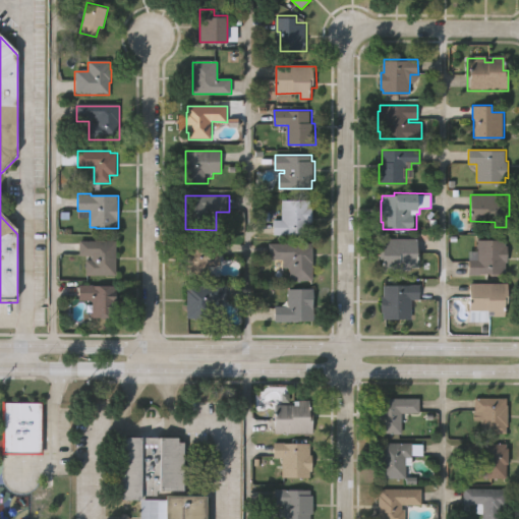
[(311,207),(311,224),(309,224),(309,235),(273,235),(273,220),(281,220),(281,200),(309,200),(309,207),(311,207)]
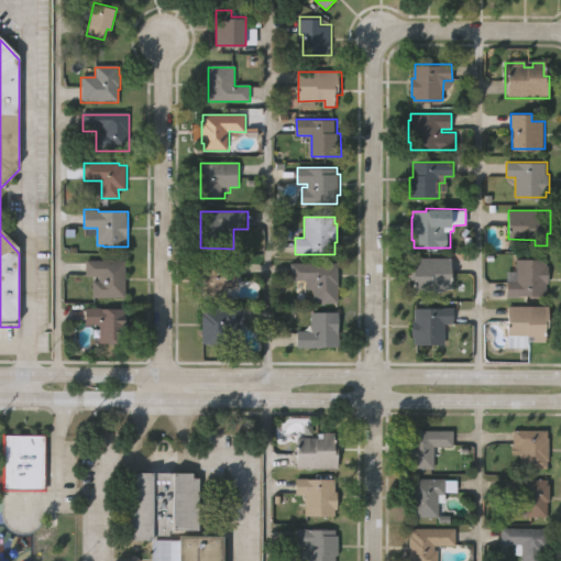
[(409,257),(452,257),(453,263),(452,286),(435,286),(435,294),(414,294),(414,283),(409,283),(409,257)]
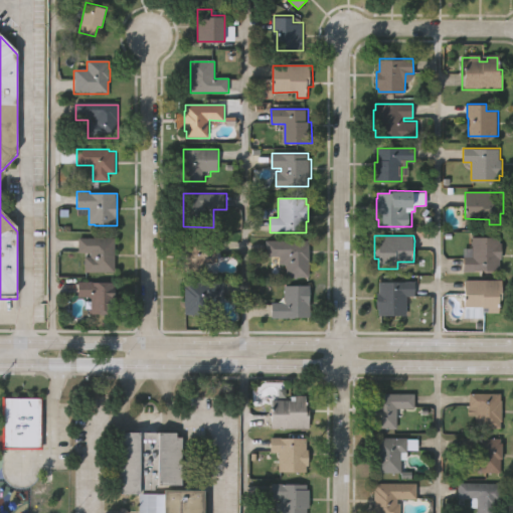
[(207,263),(207,270),(185,270),(185,237),(218,237),(218,263),(207,263)]
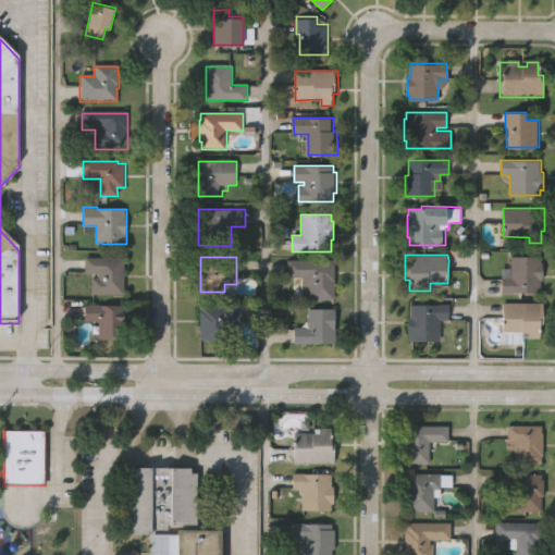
[(540,266),(542,266),(542,283),(539,283),(539,295),(500,295),(500,269),(510,270),(510,257),(540,257),(540,266)]
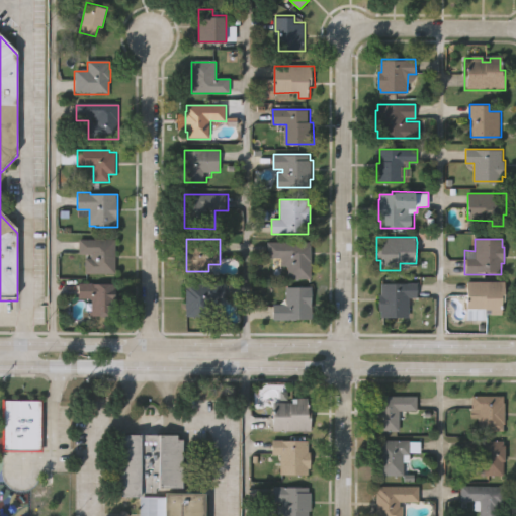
[(85,275),(85,259),(90,259),(90,256),(78,256),(78,241),(116,241),(116,275),(85,275)]
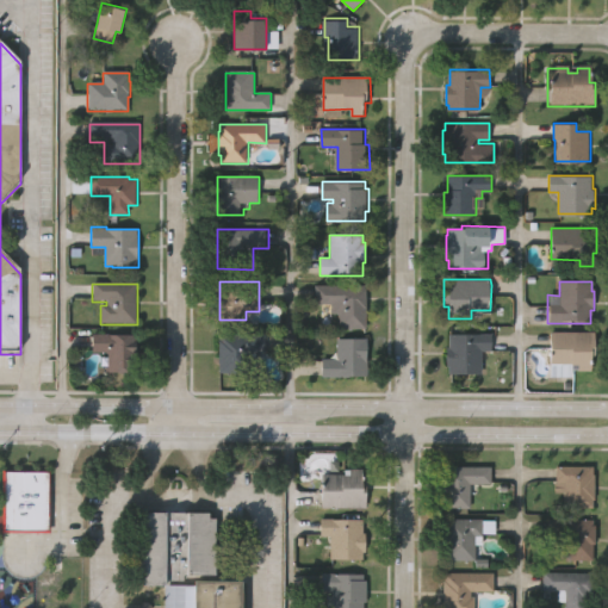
[(337,330),(337,316),(332,315),(332,306),(315,306),(315,287),(367,287),(367,330),(337,330)]
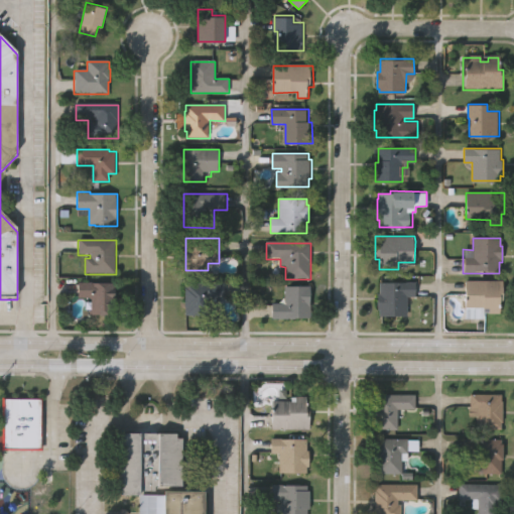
[(407,297),(407,316),(381,316),(381,311),(377,311),(377,294),(380,294),(380,282),(415,282),(415,297),(407,297)]
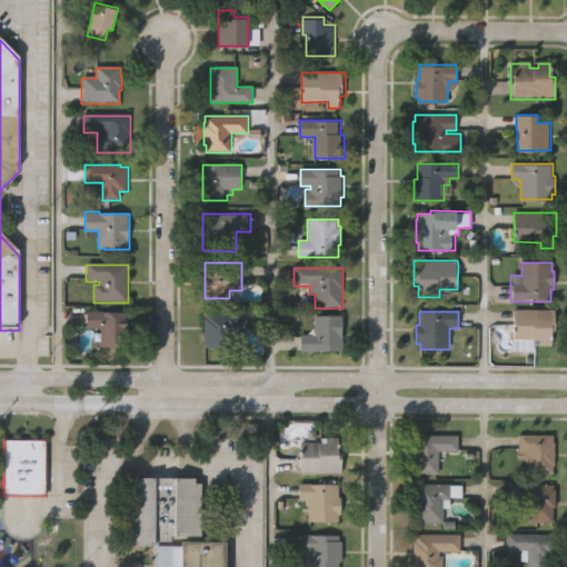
[(540,347),(540,342),(515,342),(515,311),(557,311),(557,334),(553,334),(553,347),(540,347)]
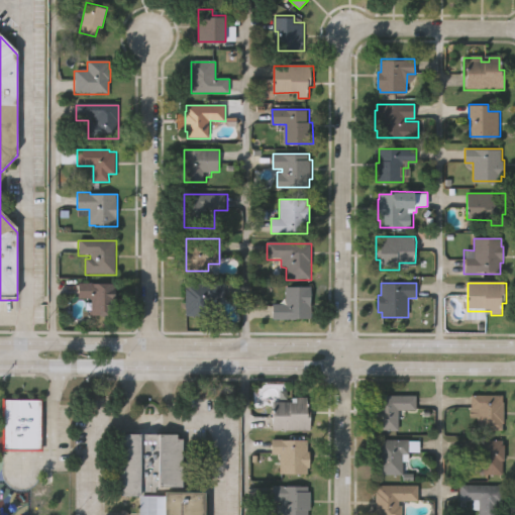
[(220,300),(220,303),(225,303),(225,316),(187,315),(187,284),(227,284),(227,300),(220,300)]
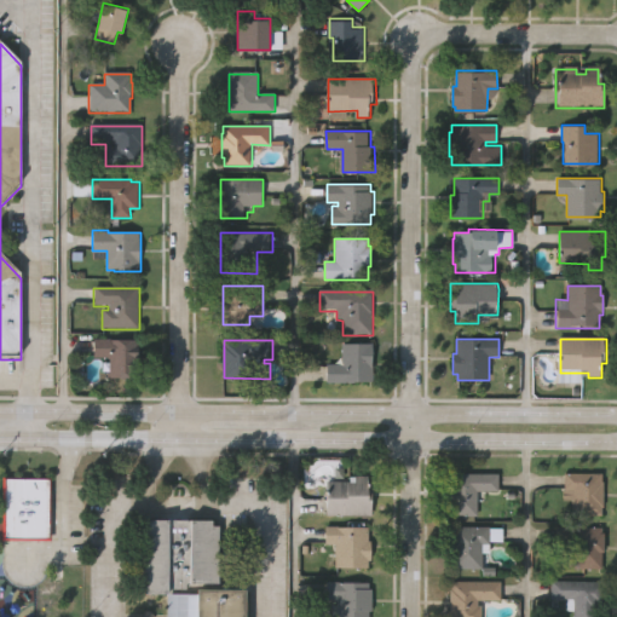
[(109,380),(109,359),(93,359),(93,341),(138,341),(138,380),(109,380)]
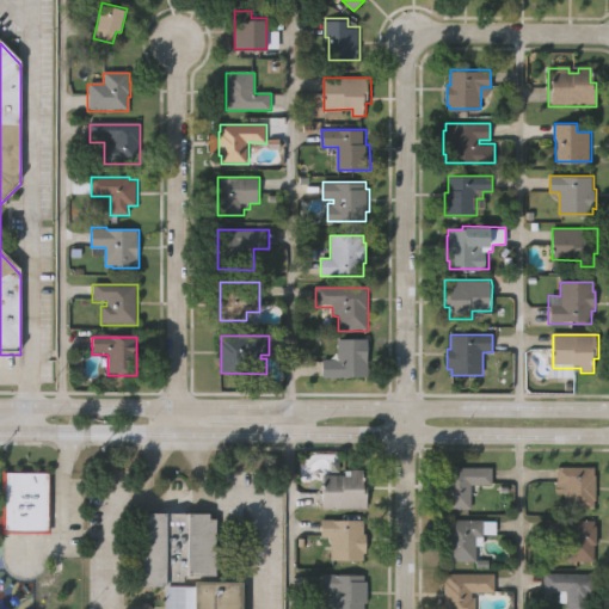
[(370,340),(370,379),(323,379),(323,360),(338,360),(338,340),(370,340)]
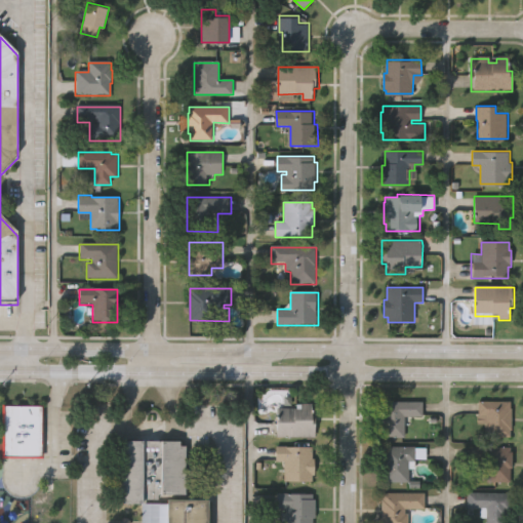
[(405,438),(380,438),(380,402),(423,402),(423,418),(405,418),(405,438)]
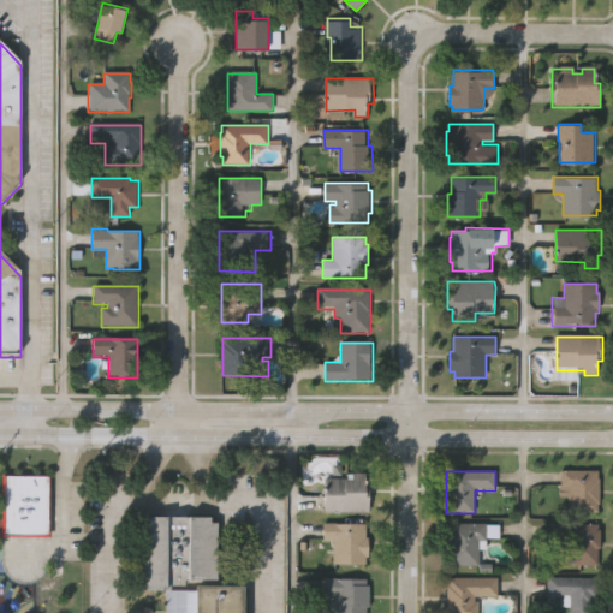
[(569,515),(569,488),(561,488),(561,472),(600,472),(600,480),(602,480),(602,505),(599,505),(599,515),(569,515)]
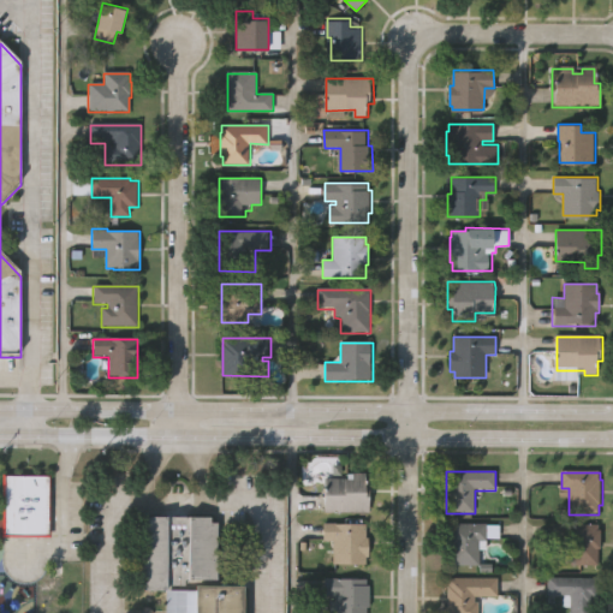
[(53,535),(7,535),(7,475),(53,475),(53,535)]
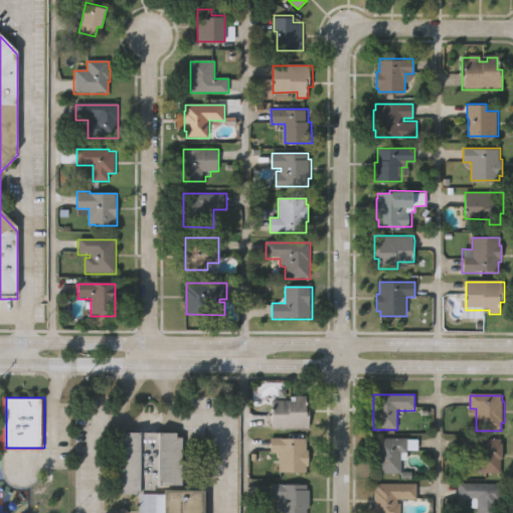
[(273,429),(273,400),(291,400),(291,397),(307,397),(307,409),(312,409),(312,430),(273,429)]
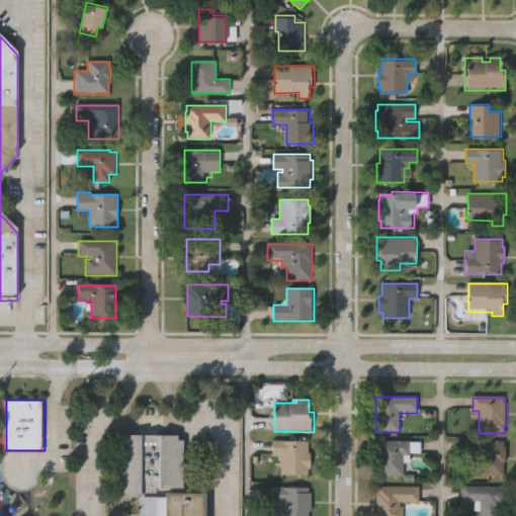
[(178,442),(184,442),(184,490),(157,490),(157,495),(140,494),(140,499),(122,499),(122,493),(116,493),(117,440),(122,440),(122,437),(142,437),(142,413),(160,413),(160,436),(179,436),(178,442)]
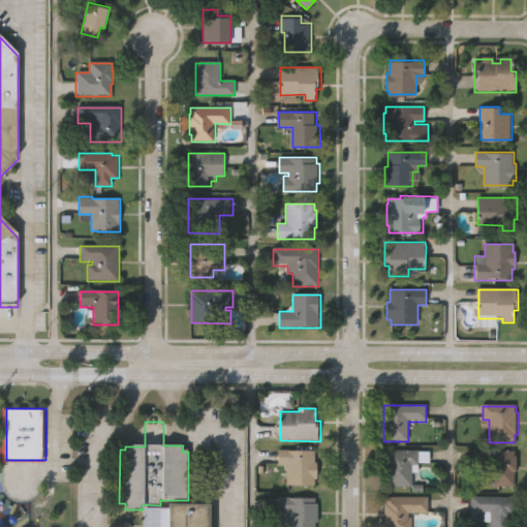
[(288,486),(288,463),(280,463),(280,448),(318,448),(318,461),(321,461),(321,478),(317,478),(317,486),(288,486)]
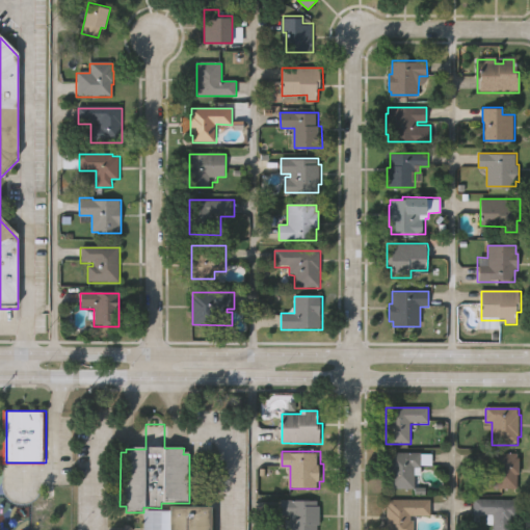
[(414,476),(415,487),(425,488),(425,495),(414,495),(414,489),(390,489),(390,483),(387,483),(387,461),(390,461),(390,454),(431,454),(432,465),(423,465),(423,468),(421,468),(420,476),(414,476)]
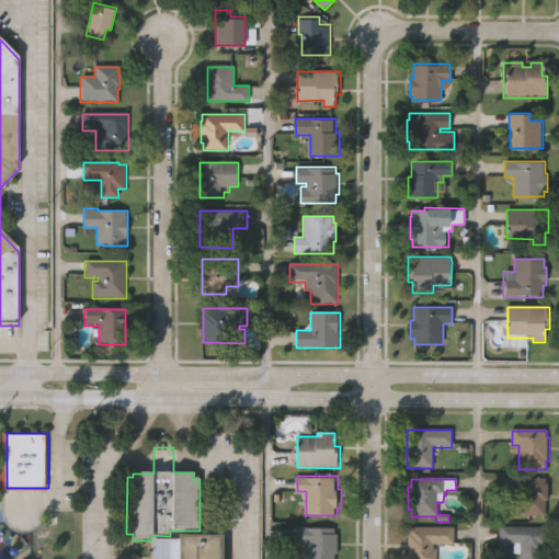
[(503,515),(503,502),(517,502),(517,492),(504,492),(504,479),(546,480),(546,485),(549,485),(549,503),(546,503),(546,515),(503,515)]
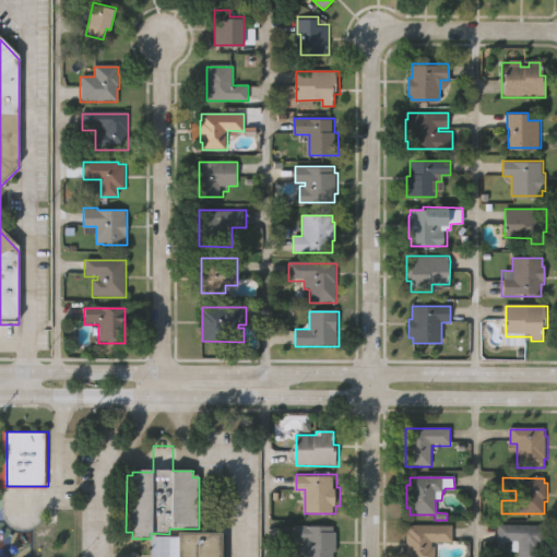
[(299,556),(299,548),(306,548),(306,543),(294,543),(295,526),(334,526),(334,535),(338,535),(338,556),(299,556)]
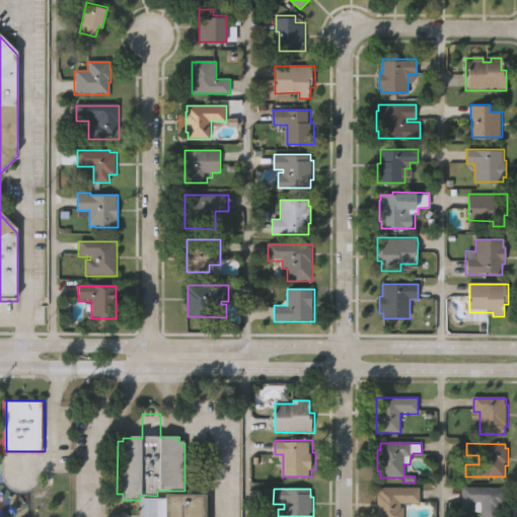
[(377,516),(377,489),(421,489),(421,505),(400,505),(400,508),(403,508),(403,516),(377,516)]
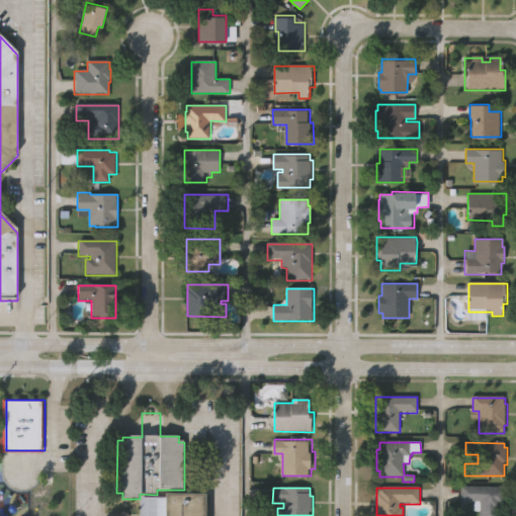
[(503,506),(503,512),(500,512),(500,515),(481,515),(481,502),(462,502),(462,488),(506,488),(506,506),(503,506)]
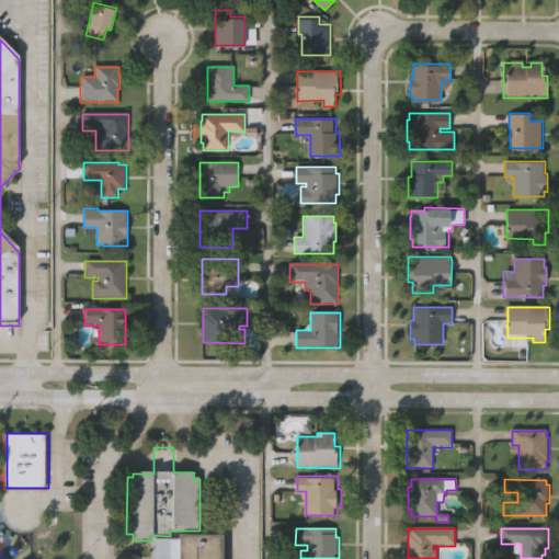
[(150,558),(150,544),(179,545),(179,537),(223,538),(223,558),(150,558)]
